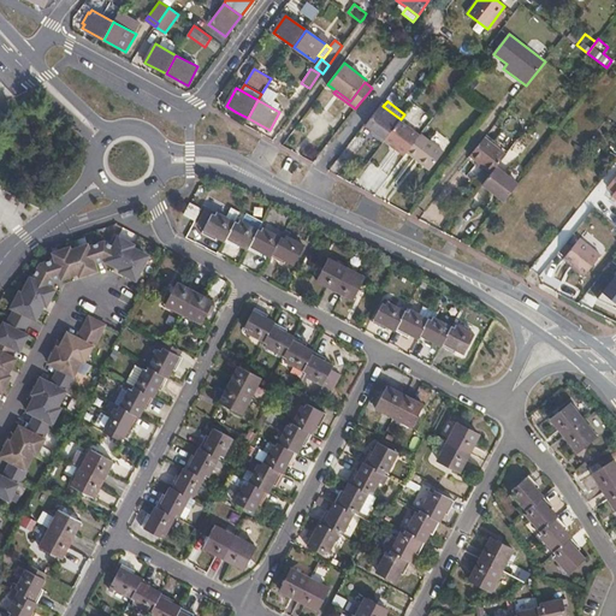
[(398,122),(401,119),(383,106),(381,105),(365,126),(373,132),(372,134),(384,142),(385,141),(398,122)]
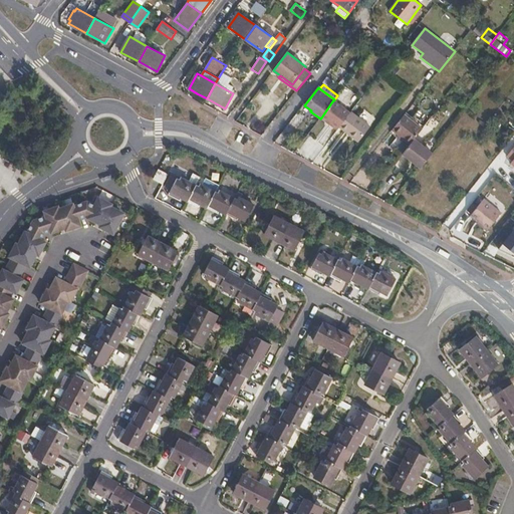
[(349,114),(332,101),(321,117),(337,130),(339,127),(349,114)]
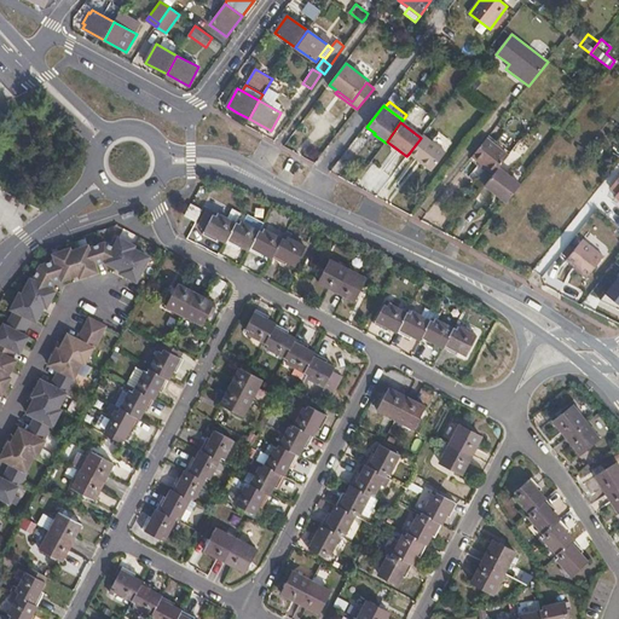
[(421,138),(409,154),(432,172),(446,152),(423,134),(421,138)]
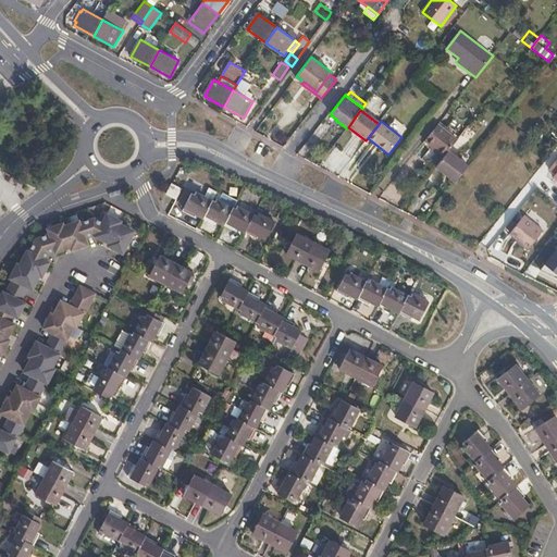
[(424,141),(444,157),(458,139),(438,124),(424,141)]
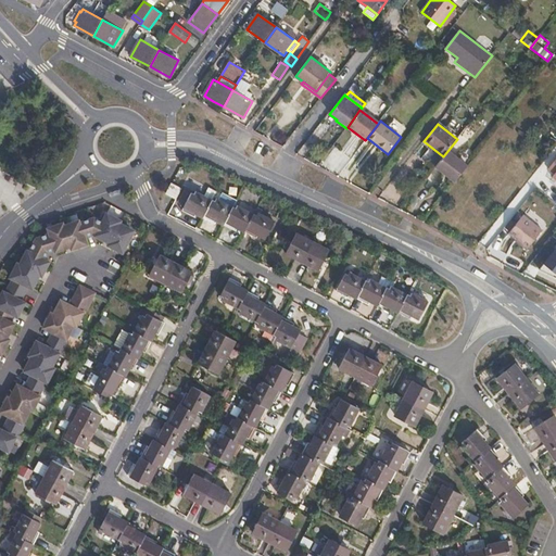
[(454,182),(468,166),(449,150),(443,158),(434,167),(454,182)]
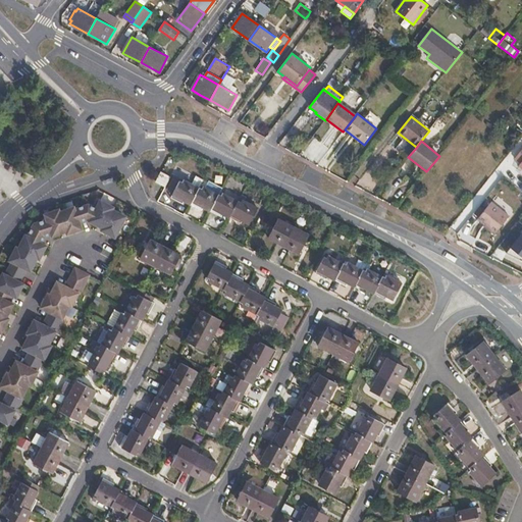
[(160,168),(155,179),(165,185),(170,173),(160,168)]
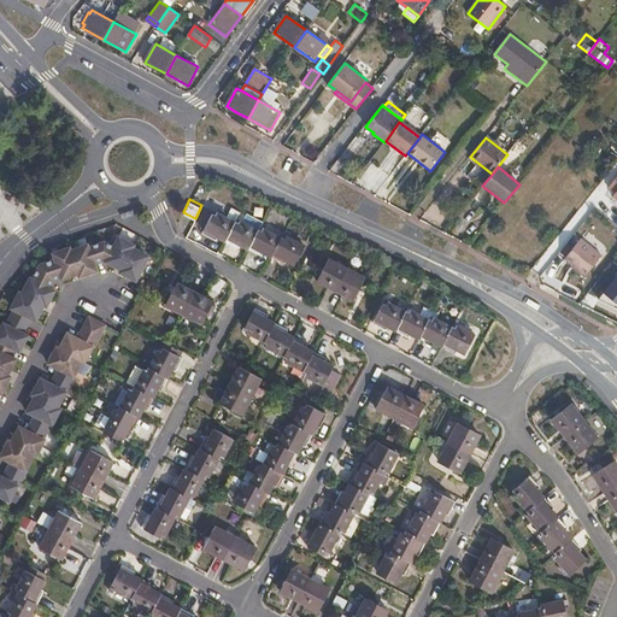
[(225,242),(236,222),(227,217),(217,212),(206,207),(205,210),(197,225),(204,229),(204,230),(201,234),(215,241),(217,238),(225,242)]
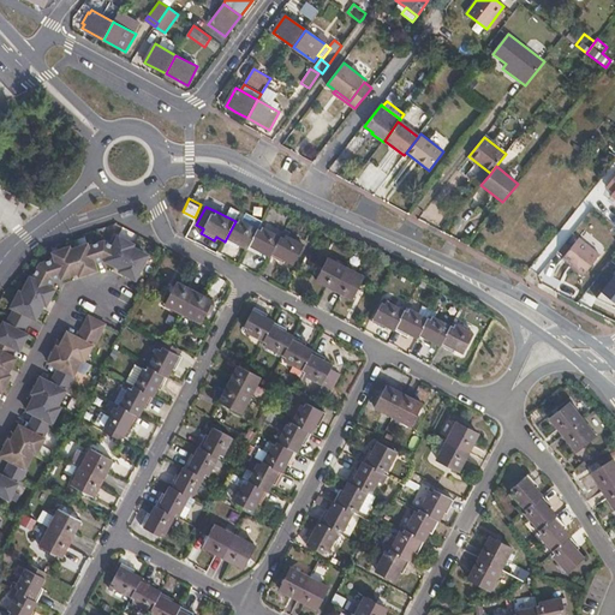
[(231,208),(226,216),(236,221),(240,212),(231,208)]
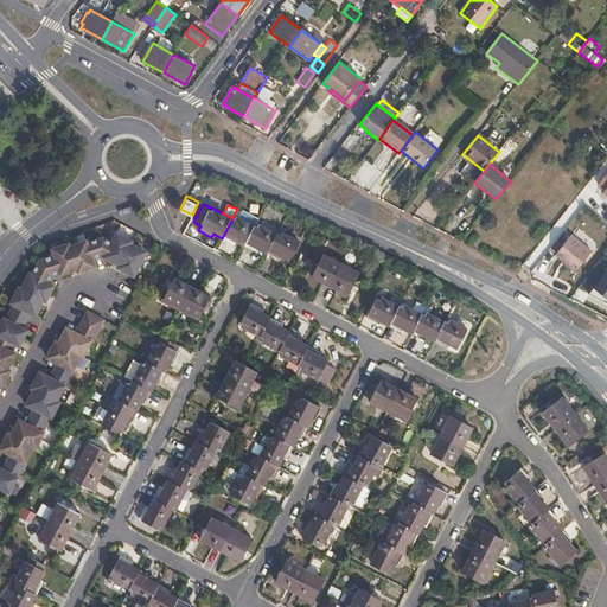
[(238,218),(254,227),(259,218),(243,210),(238,218)]
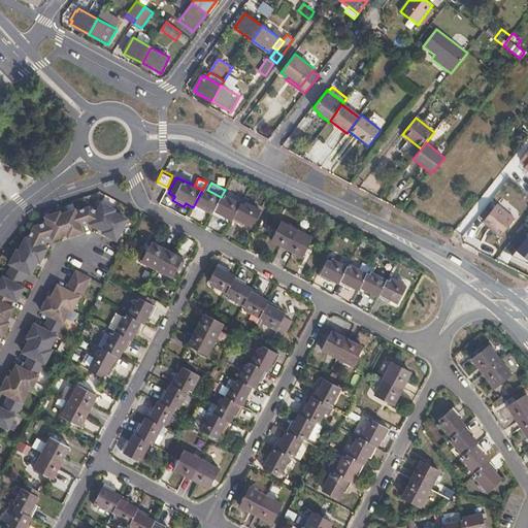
[(205,210),(212,215),(221,197),(207,190),(205,189),(204,192),(202,190),(193,207),(204,212),(205,210)]
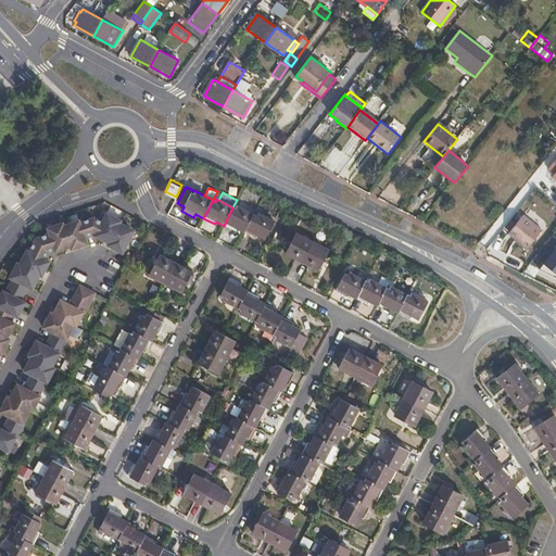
[(237,229),(244,232),(254,215),(237,205),(235,209),(232,207),(224,226),(236,231),(237,229)]
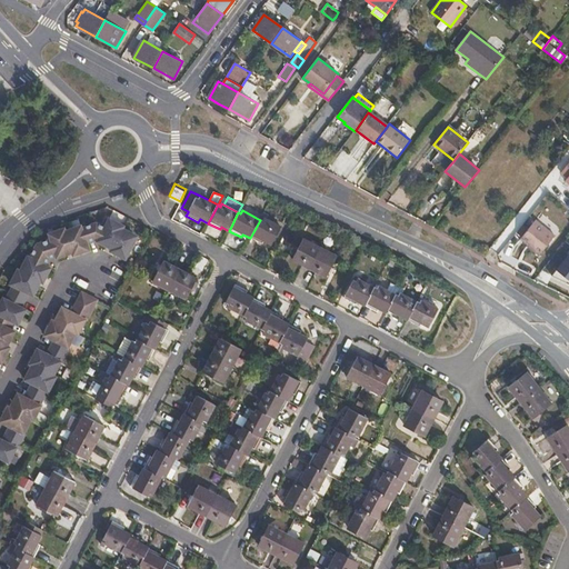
[(260,220),(250,238),(262,245),(263,241),(271,246),(281,227),(263,218),(262,221),(260,220)]
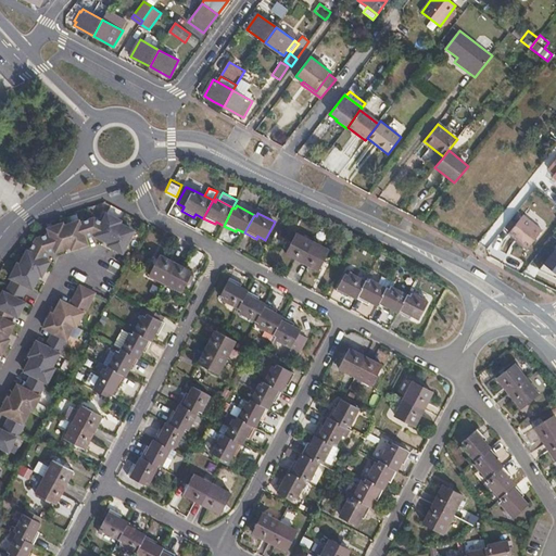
[(123,252),(134,231),(118,225),(119,222),(105,215),(102,222),(93,217),(79,223),(79,222),(64,227),(63,225),(48,230),(49,234),(36,238),(29,251),(28,251),(21,265),(19,264),(11,278),(12,279),(8,289),(5,292),(4,291),(0,300),(0,352),(1,353),(9,339),(7,338),(14,324),(9,320),(12,314),(17,317),(25,302),(21,300),(22,297),(27,287),(32,289),(39,275),(41,276),(49,262),(45,258),(48,252),(54,250),(55,252),(71,247),(71,249),(87,243),(85,237),(92,234),(109,242),(108,244),(123,252)]
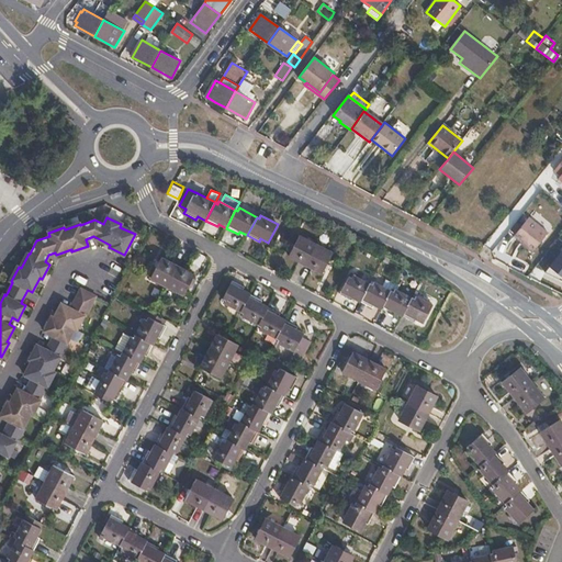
[(527,246),(526,248),(532,253),(549,233),(529,217),(514,235),(521,242),(527,246)]
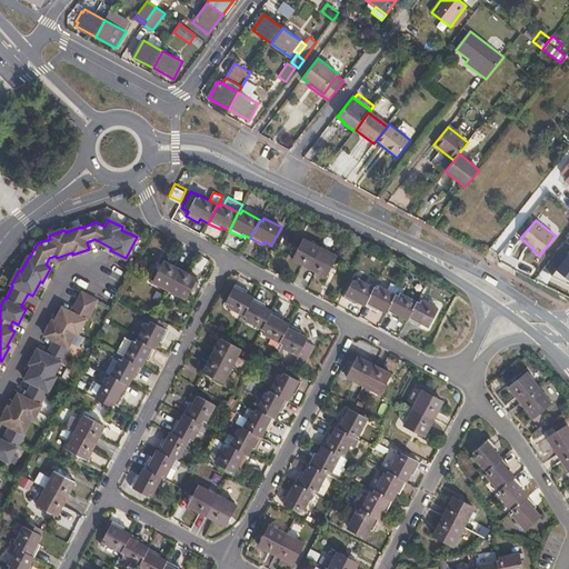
[(292,260),(309,269),(320,247),(303,238),(292,260)]
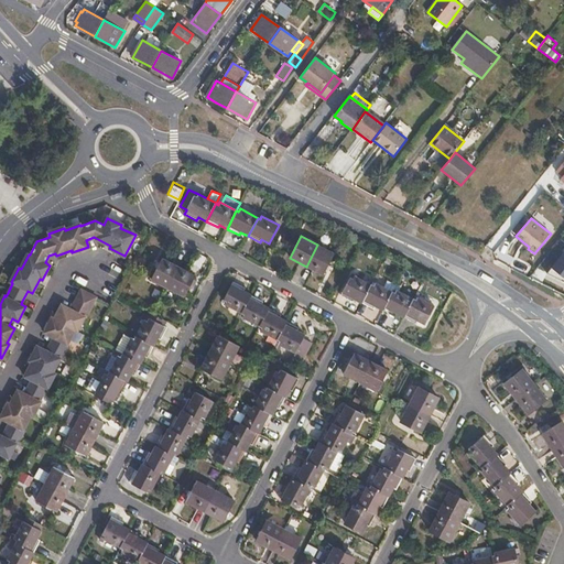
[(317,245),(306,267),(323,275),(334,253),(317,245)]
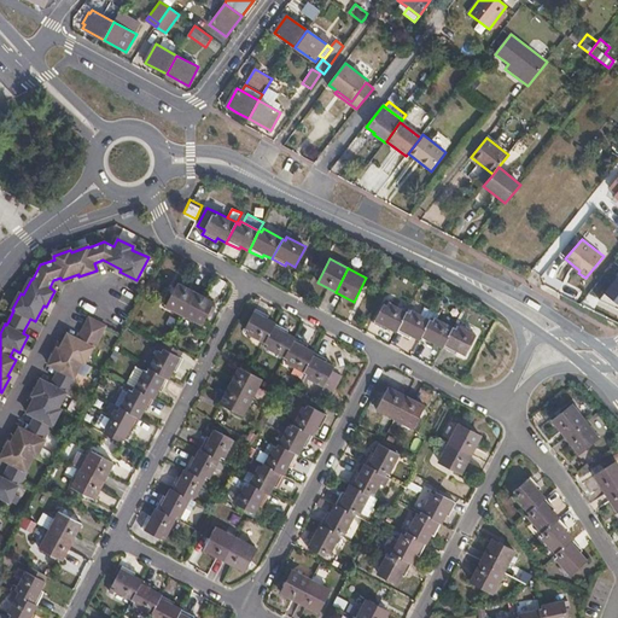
[(617,275),(605,292),(617,304),(617,275)]
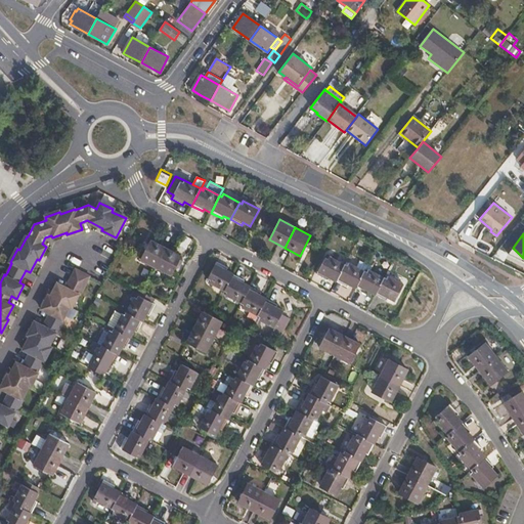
[(156,268),(166,248),(150,239),(140,259),(156,268)]
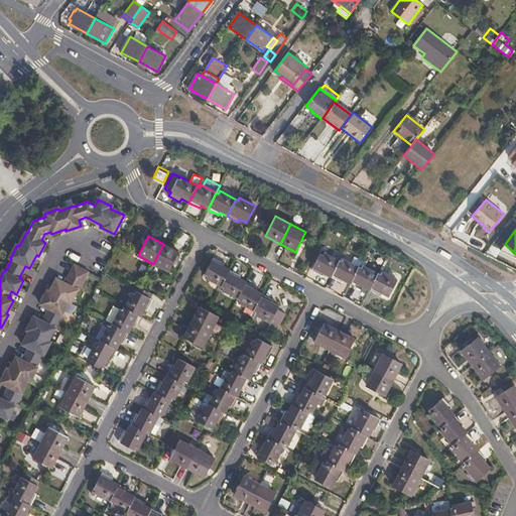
[(179,253),(163,244),(153,264),(169,272),(179,253)]
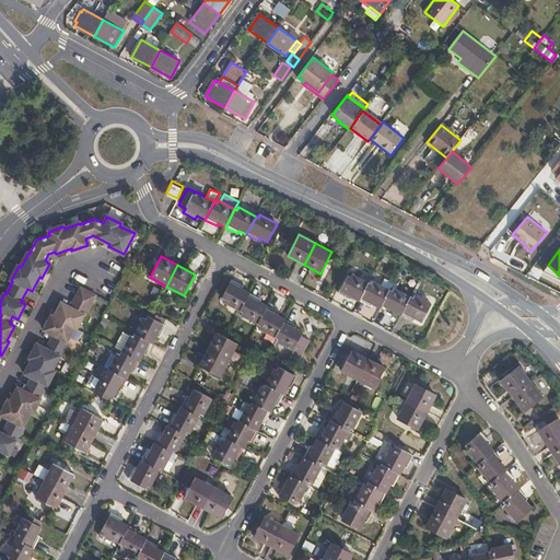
[(359,301),(360,301),(369,283),(349,272),(338,293),(350,300),(351,296),(359,301)]
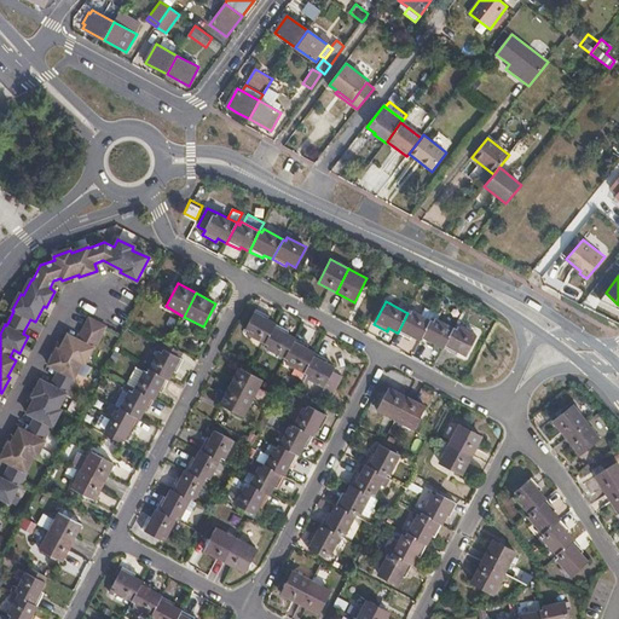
[(421,316),(431,320),(434,313),(424,308),(421,316)]
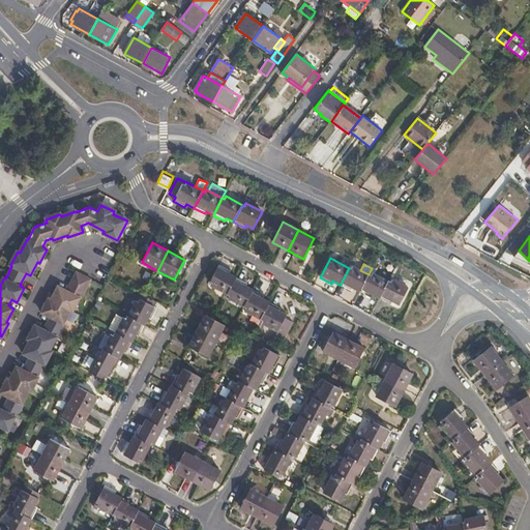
[(211,286),(228,294),(236,277),(229,273),(230,270),(218,265),(217,267),(210,282),(213,283),(211,286)]
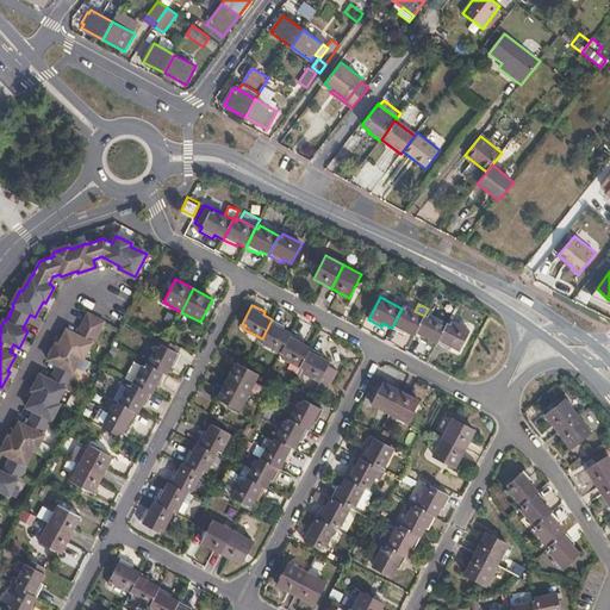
[(414,335),(424,316),(415,311),(405,306),(404,310),(402,309),(392,328),(404,334),(406,331),(414,335)]
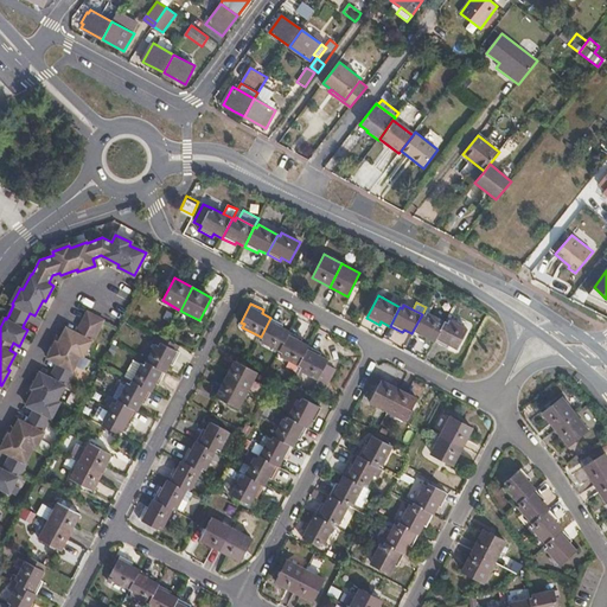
[(0,467),(0,487),(10,493),(18,478),(19,478),(27,462),(25,461),(33,447),(36,448),(44,432),(43,432),(50,417),(51,417),(59,402),(57,401),(64,385),(66,387),(75,371),(72,370),(81,355),(83,356),(91,340),(93,342),(103,320),(87,311),(76,332),(66,327),(58,343),(56,342),(48,357),(57,363),(50,377),(40,372),(32,388),(34,390),(26,406),(33,409),(26,423),(19,420),(11,435),(8,434),(0,449),(10,454),(2,470),(0,467)]
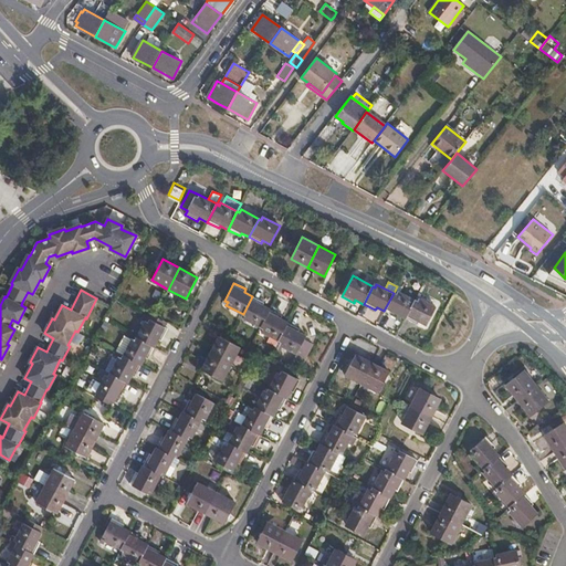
[(396,294),(394,293),(384,311),(390,314),(396,317),(398,314),(406,318),(415,301),(398,291),(396,294)]
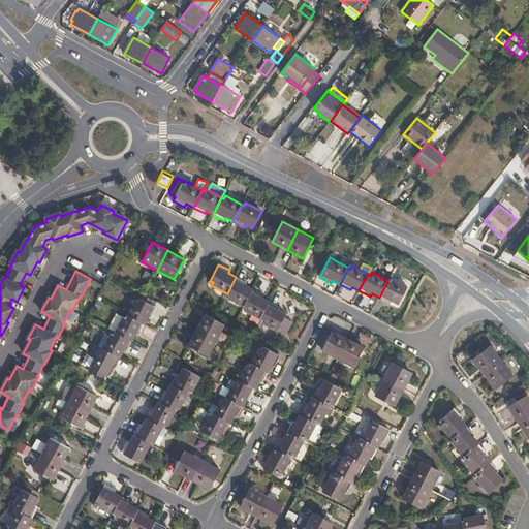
[(227,298),(244,306),(252,289),(246,285),(247,283),(236,277),(227,293),(229,294),(227,298)]
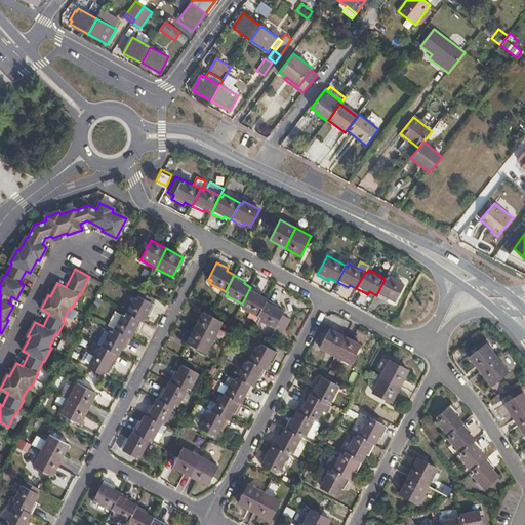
[(387,280),(385,279),(376,295),(387,301),(389,298),(396,301),(405,285),(389,277),(387,280)]
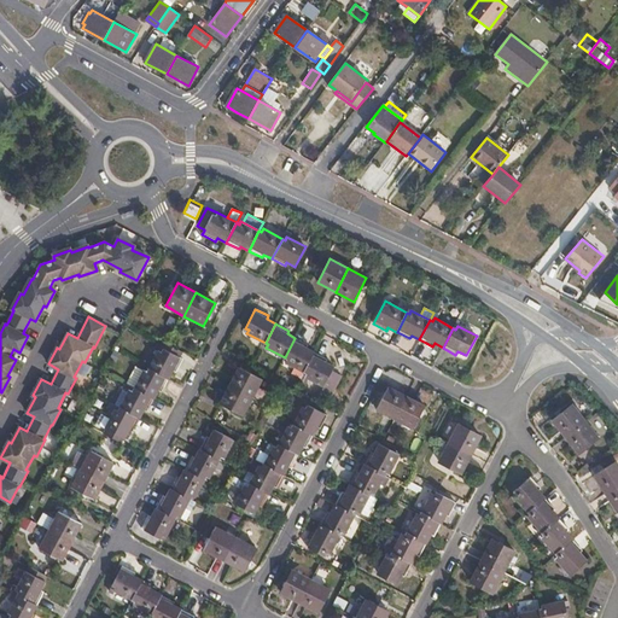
[(295,338),(285,357),(287,359),(285,362),(295,367),(291,372),(302,378),(304,372),(315,353),(307,348),(308,344),(295,338)]
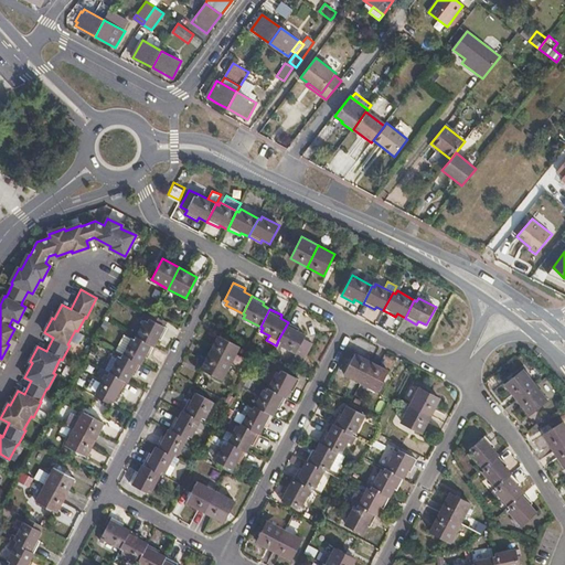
[(136,337),(155,347),(158,339),(161,340),(168,328),(164,327),(168,322),(149,312),(146,320),(136,337)]
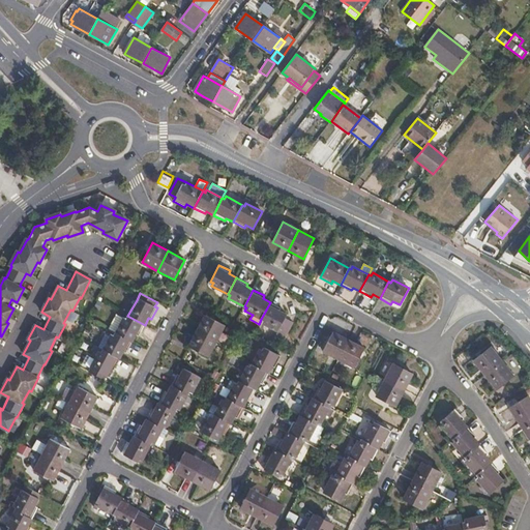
[(270,302),(261,319),(263,320),(261,323),(277,331),(276,334),(285,339),(293,322),(285,318),(287,315),(280,311),(282,308),(270,302)]
